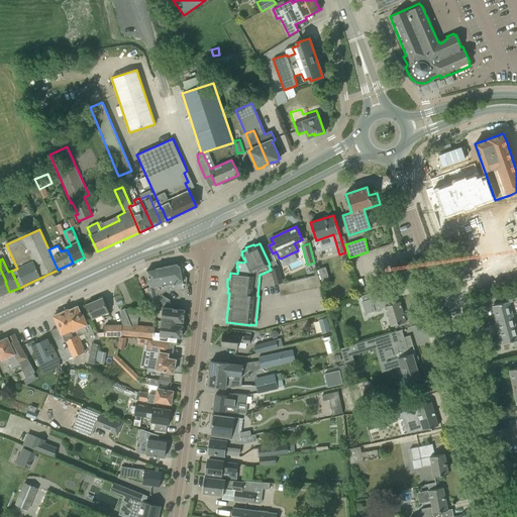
[(278,267),(270,269),(271,269),(271,270),(275,285),(278,284),(282,283),(278,267)]
